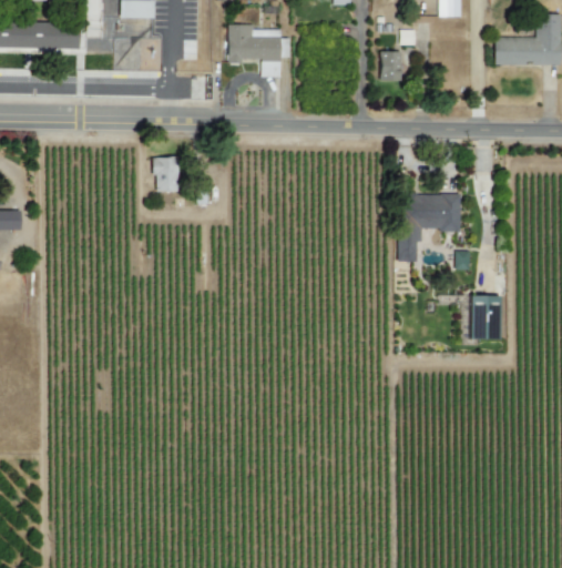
[(102,0),(87,0),(87,23),(0,21),(0,48),(87,50),(87,38),(102,38),(102,0)]
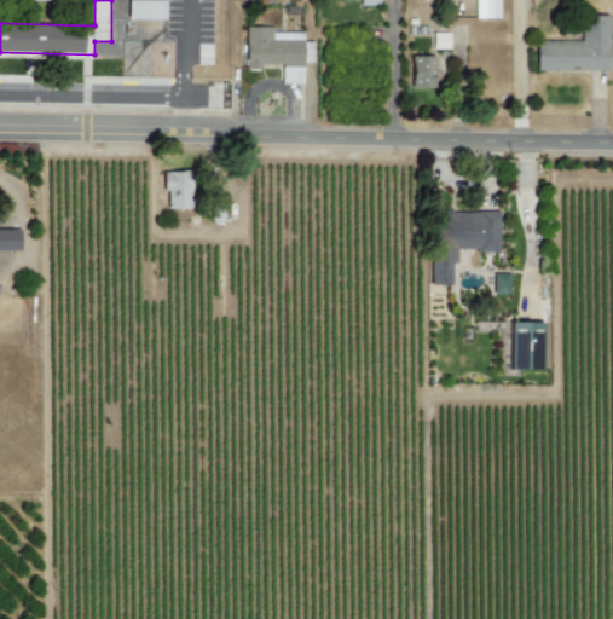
[(132,0),(132,19),(169,19),(168,0),(132,0)]
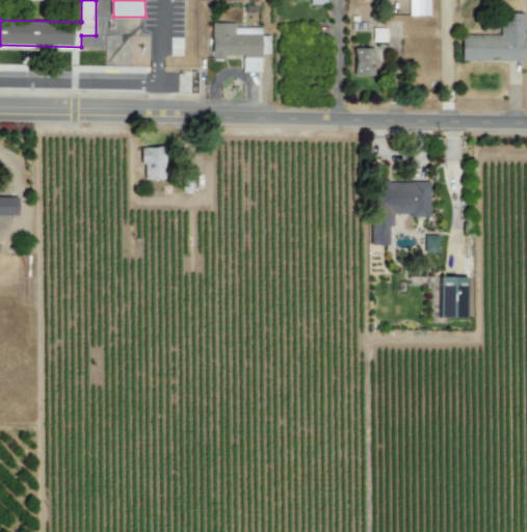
[(432,16),(431,0),(412,0),(413,16),(432,16)]
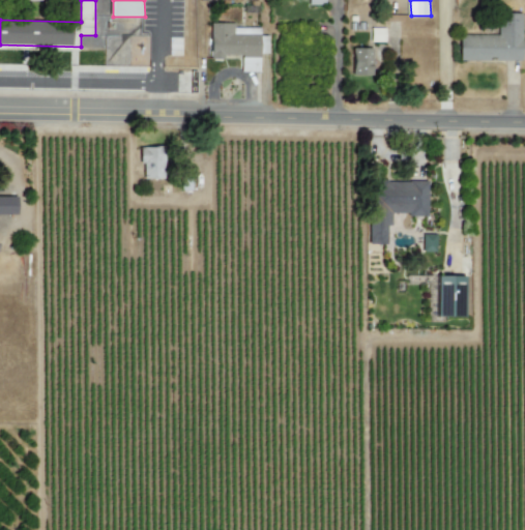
[(463,60),(463,48),(463,34),(501,34),(501,13),(524,13),(524,60),(463,60)]
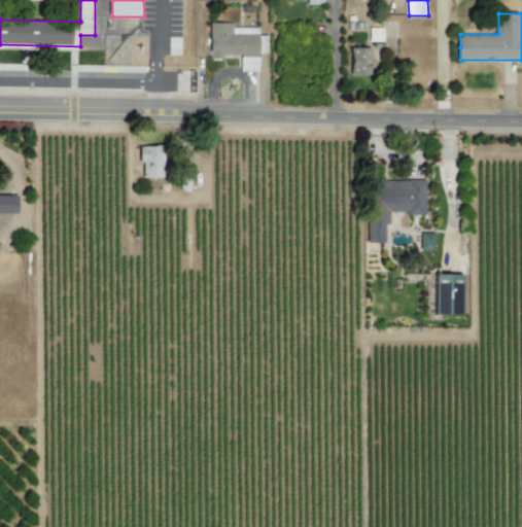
[(262,71),(262,53),(270,53),(270,35),(262,35),(262,28),(237,28),(237,23),(213,23),(212,59),(225,59),(225,56),(244,56),(244,71),(262,71)]
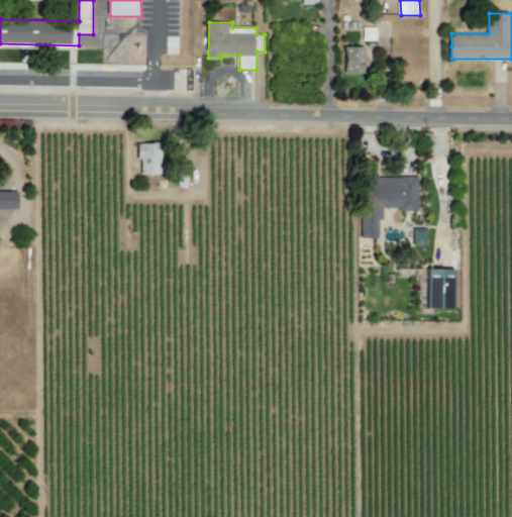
[(379,40),(379,27),(365,27),(366,41),(379,40)]
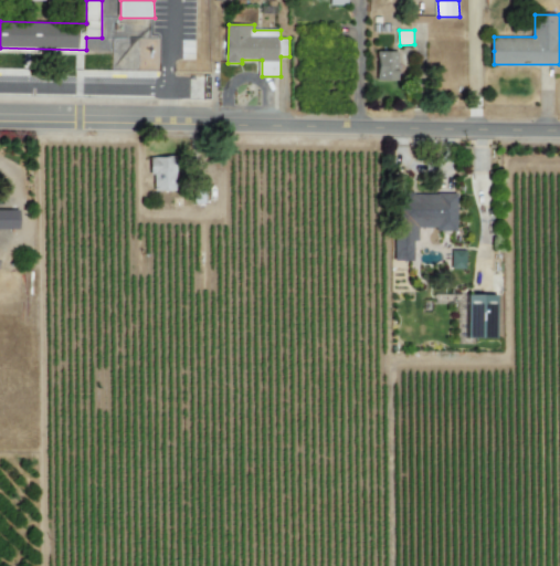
[(400,81),(401,52),(380,51),(379,80),(400,81)]
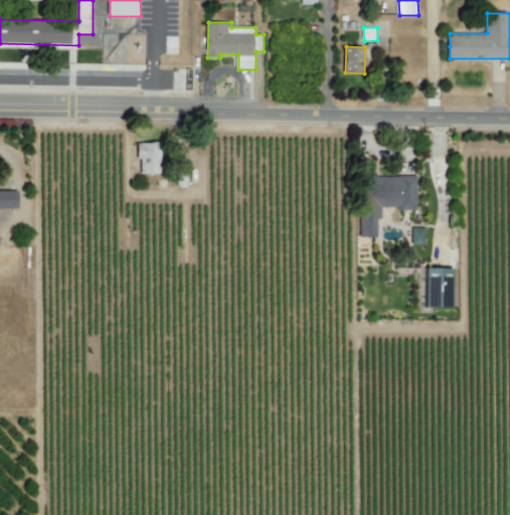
[(142,174),(163,173),(162,142),(140,143),(142,174)]
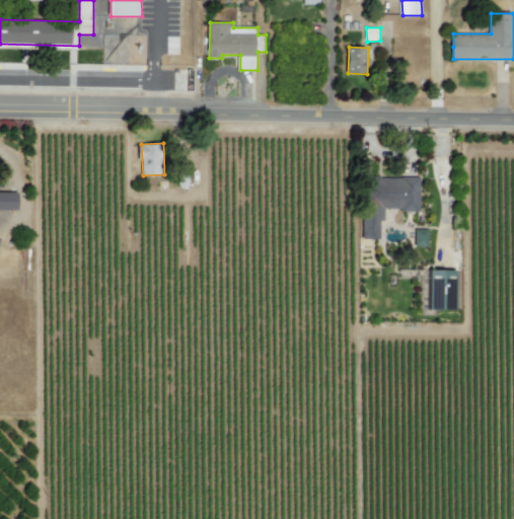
[(365,238),(365,175),(382,175),(382,177),(404,177),(404,176),(422,176),(422,211),(404,211),(404,209),(386,208),(386,220),(381,220),(381,238),(365,238)]
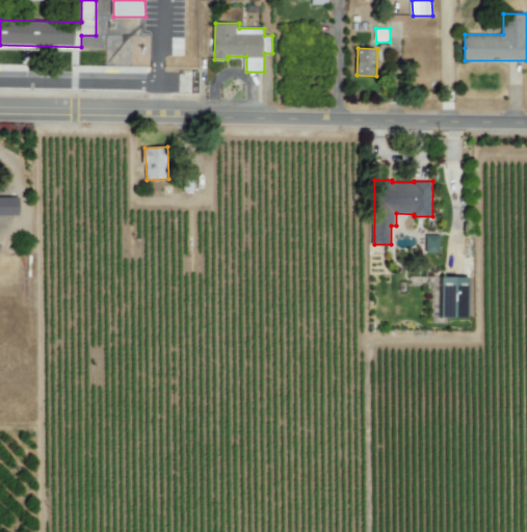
[(0,215),(20,215),(21,197),(0,196),(0,215)]
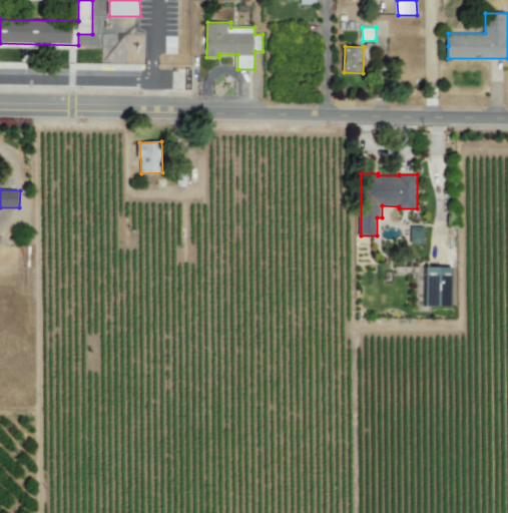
[(413,244),(425,244),(425,226),(413,226),(413,244)]
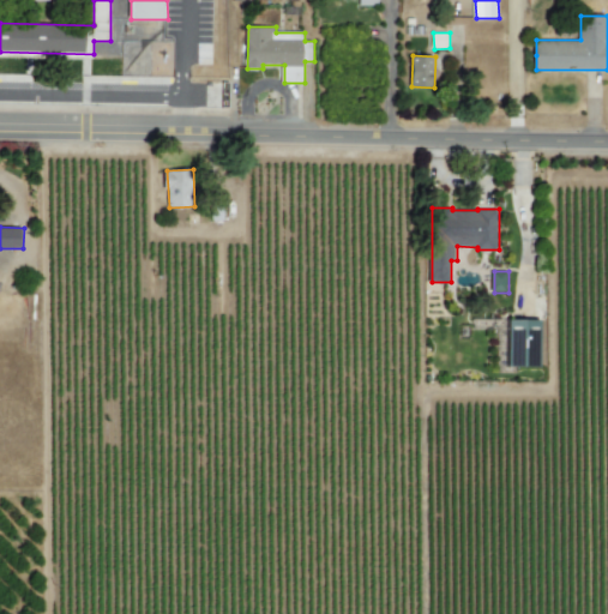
[(542,320),(510,319),(509,366),(541,367),(542,320)]
